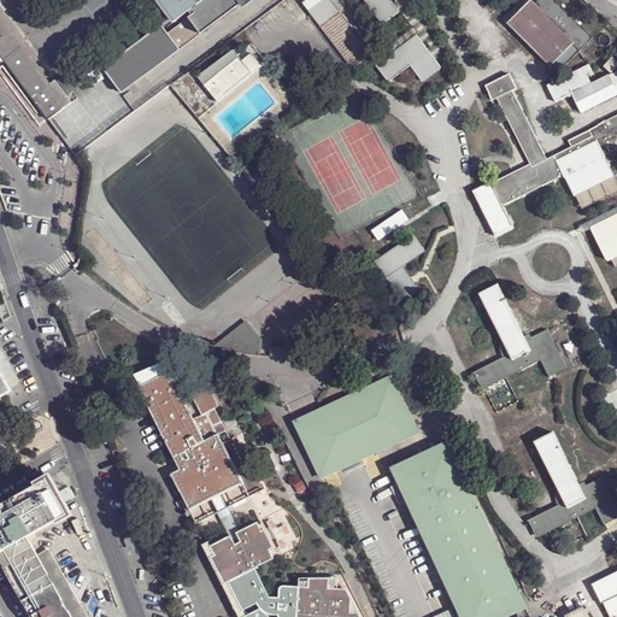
[(240,1),(239,0),(210,0),(192,13),(169,31),(162,23),(103,68),(122,92),(181,48),(180,47),(240,1)]
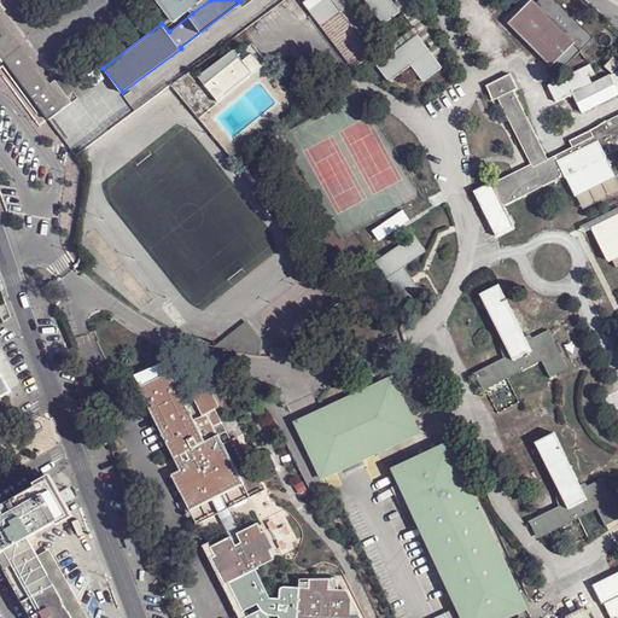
[(159,0),(175,19),(190,10),(193,7),(187,0),(159,0)]
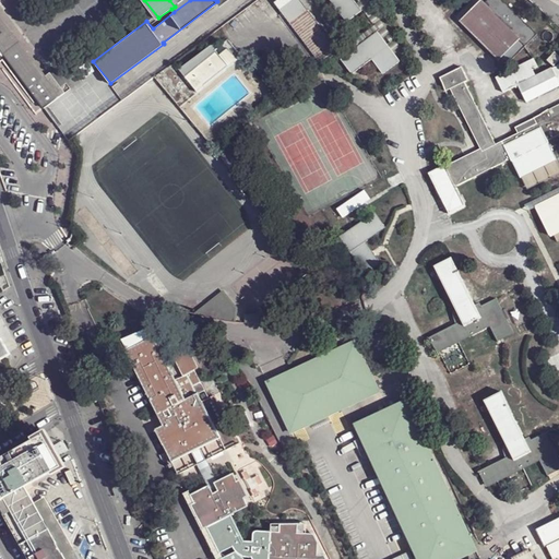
[(171,9),(174,12),(190,0),(169,0),(175,7),(171,9)]
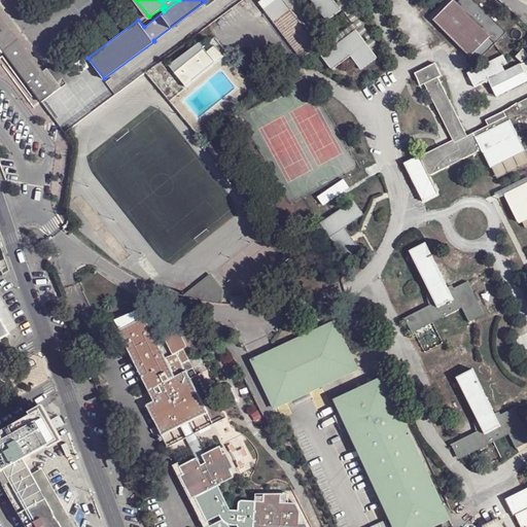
[(274,21),(302,58),(318,45),(289,8),(282,0),(261,0),(258,2),(274,21)]
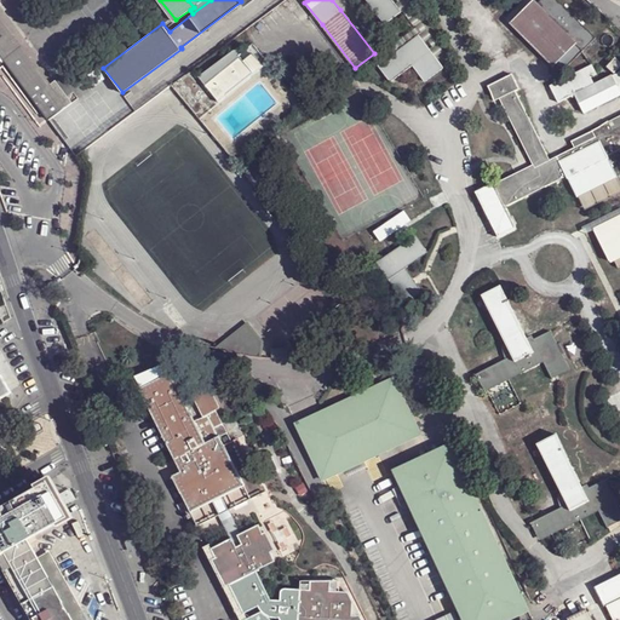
[(366,0),(388,28),(406,15),(394,0),(366,0)]
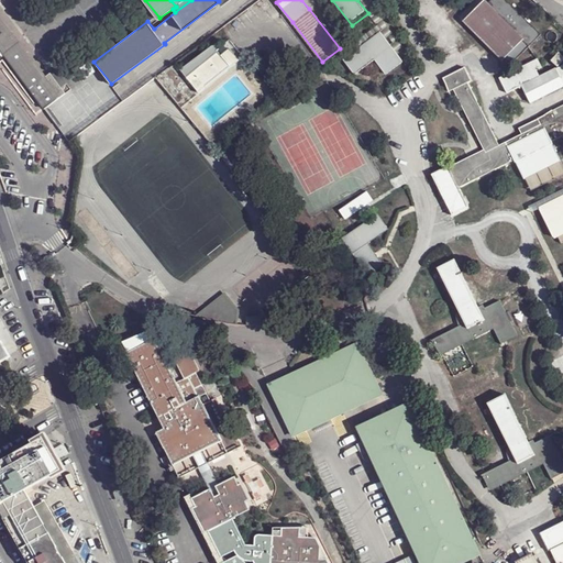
[(505,58),(510,64),(529,45),(523,40),(525,39),(506,20),(516,10),(506,0),(487,0),(486,0),(483,0),(463,21),(464,22),(465,21),(503,58),(501,59),(503,61),(505,58)]
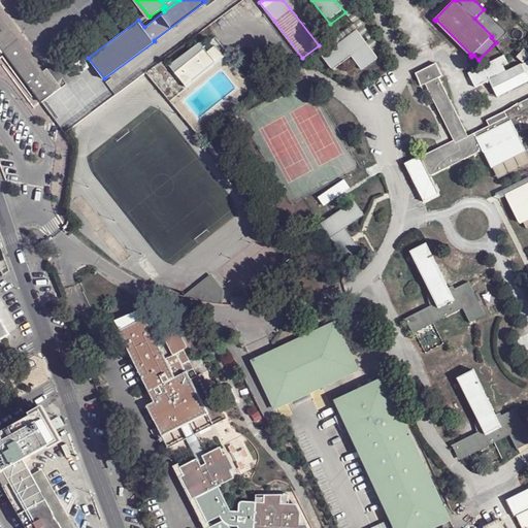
[(0,14),(0,46),(6,55),(27,83),(42,71),(0,14)]
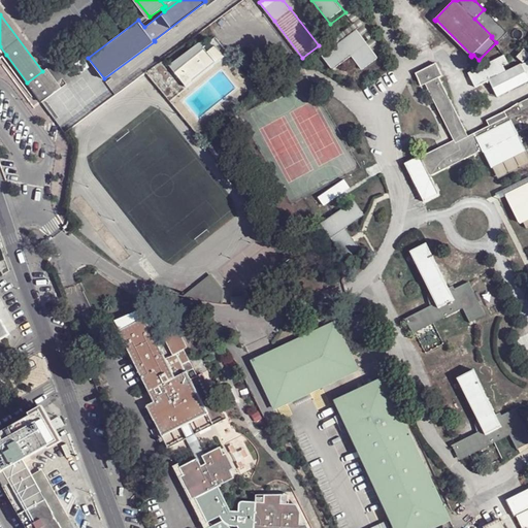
[(355,30),(322,55),(332,69),(351,55),(361,69),(376,58),(355,30)]
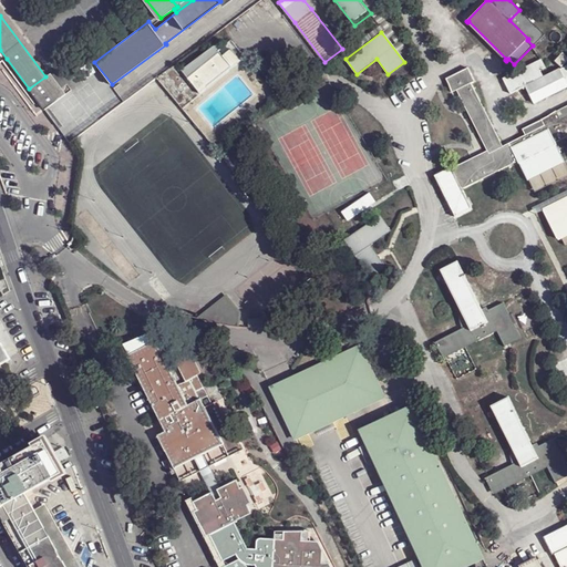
[(566,55),(563,52),(556,60),(563,66),(566,61),(566,55)]
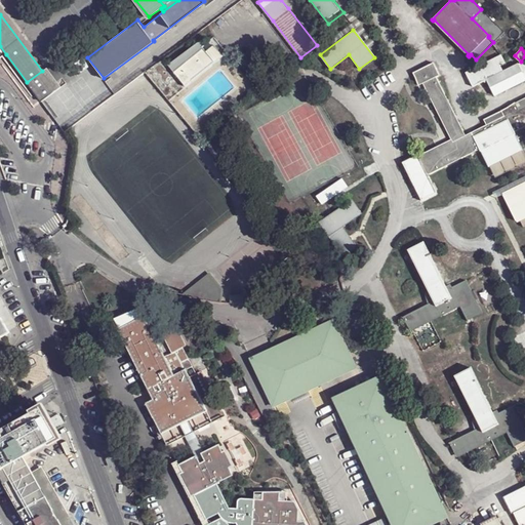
[(173,73),(185,87),(214,63),(204,49),(173,73)]
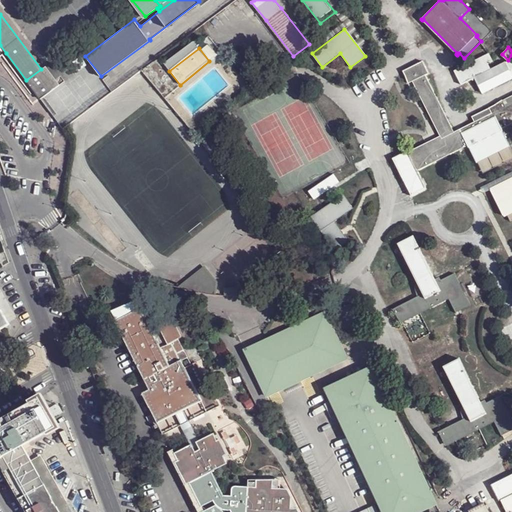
[(511,78),(511,58),(490,70),(488,64),(492,61),(488,53),(453,71),(460,85),(476,77),(483,93),(511,78)]
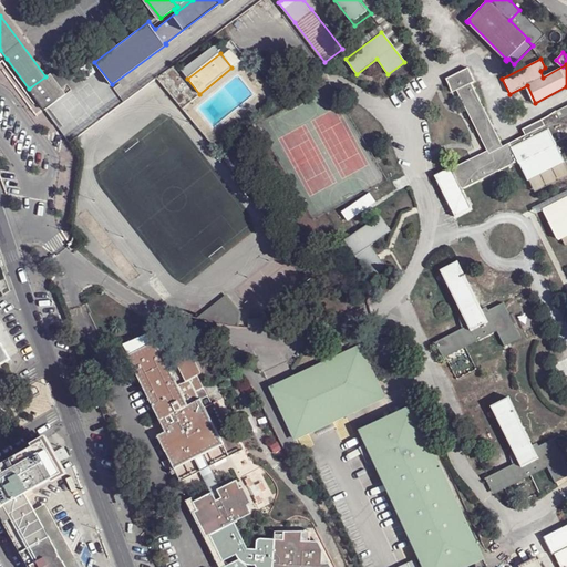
[(527,135),(504,146),(472,83),(475,81),(470,68),(447,79),(450,84),(453,92),(459,90),(488,151),(453,168),(452,167),(435,176),(456,217),(473,209),(463,189),(518,161),(519,164),(556,145),(557,148),(566,143),(566,105),(556,111),(548,117),(543,120),(546,125),(527,135)]
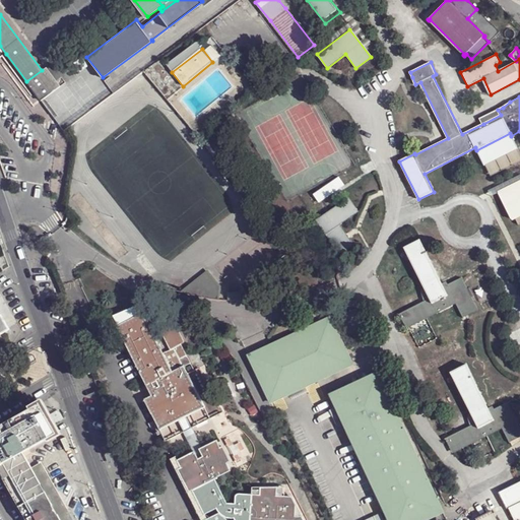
[(42,70),(26,81),(41,101),(60,86),(56,80),(61,76),(51,63),(42,70)]
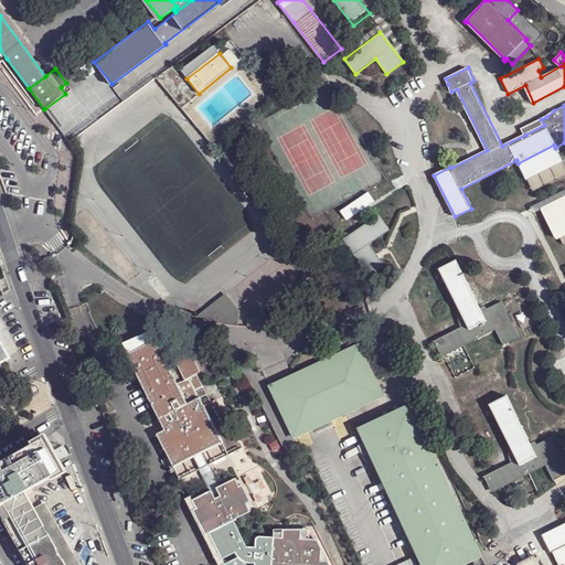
[(198,130),(203,127),(195,118),(191,121),(198,130)]
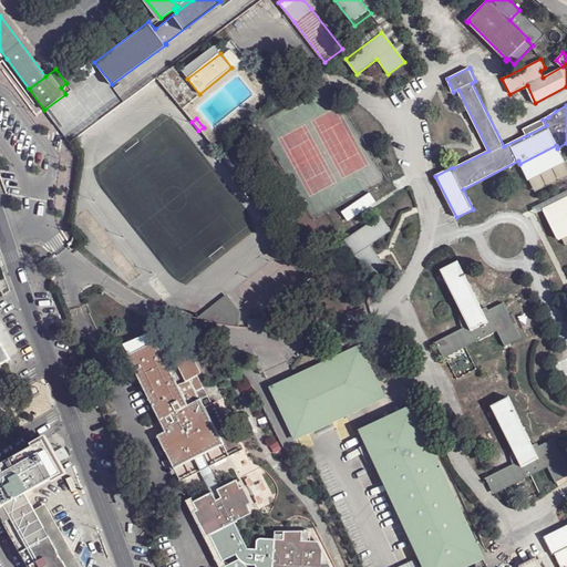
[(543,120),(524,129),(527,135),(546,125),(543,120)]
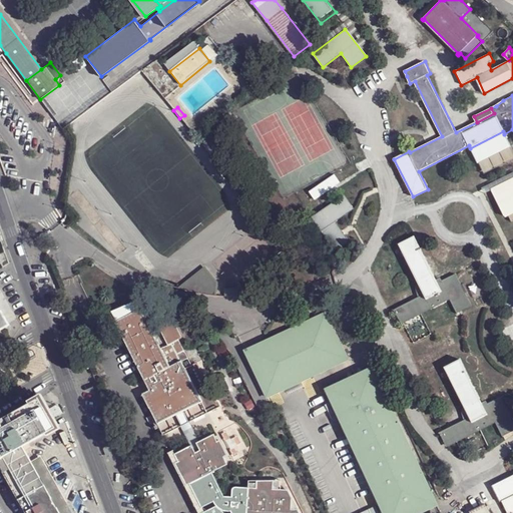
[(503,131),(470,148),(477,160),(509,144),(504,134),(503,131)]
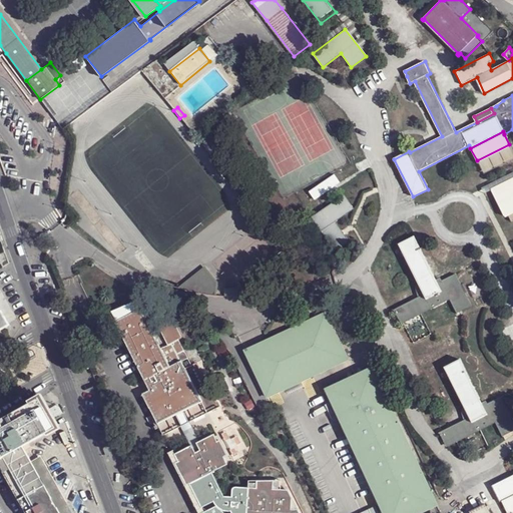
[(509,144),(477,160),(479,163),(511,146),(509,144)]
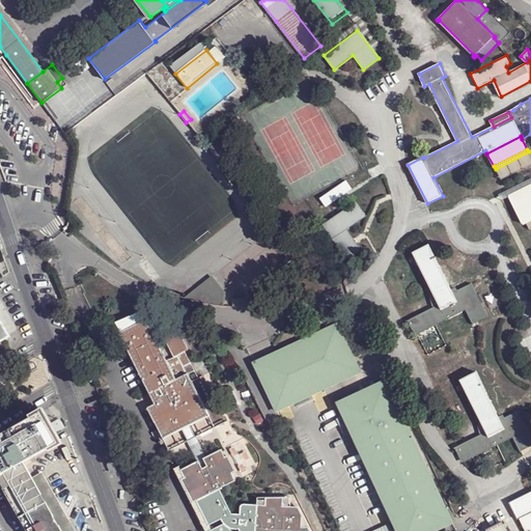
[(530,186),(509,197),(523,223),(526,221),(530,229),(530,228),(530,186)]
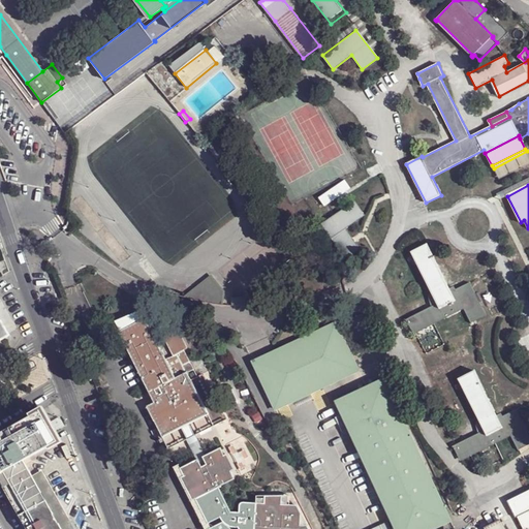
[(364,215),(354,200),(321,224),(345,258),(360,248),(344,227),(364,215)]
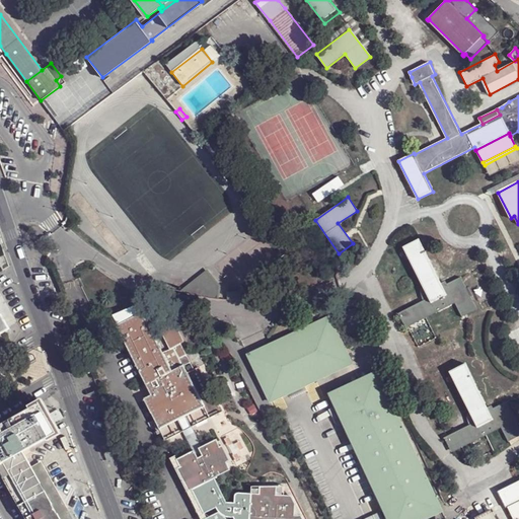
[(477,309),(462,278),(449,285),(444,287),(442,284),(421,239),(403,247),(424,287),(430,299),(424,301),(397,314),(397,315),(399,315),(406,328),(455,303),(462,317),(477,309)]
